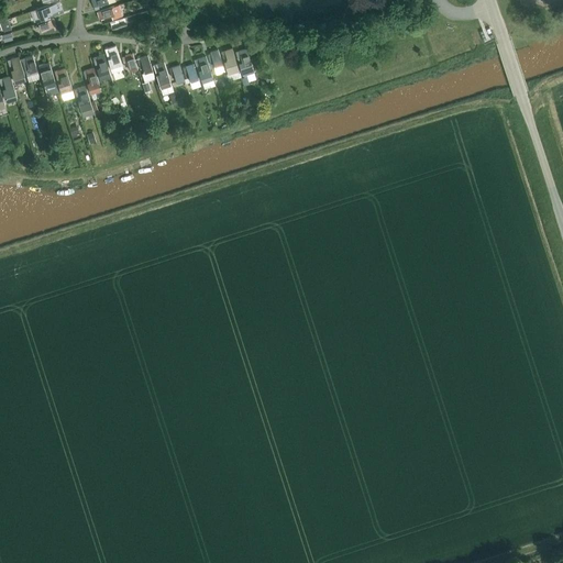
[(59,3),(37,10),(41,20),(63,13),(59,3)]
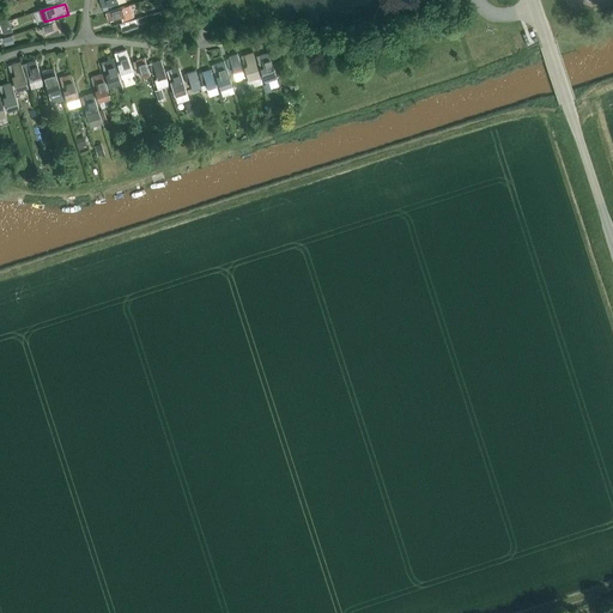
[(105,12),(108,22),(121,17),(122,20),(133,17),(132,14),(129,5),(105,12)]
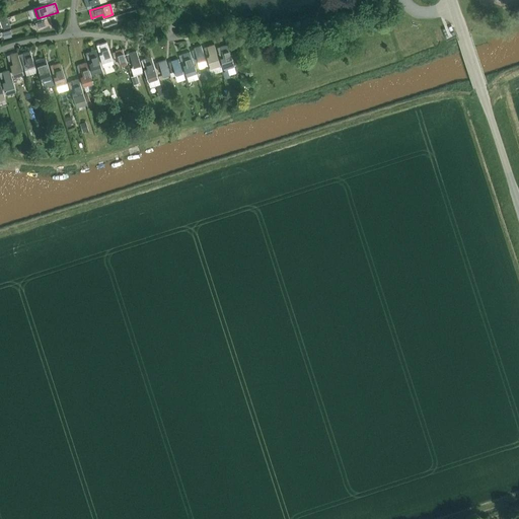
[(7,17),(0,19),(3,29),(10,27),(7,17)]
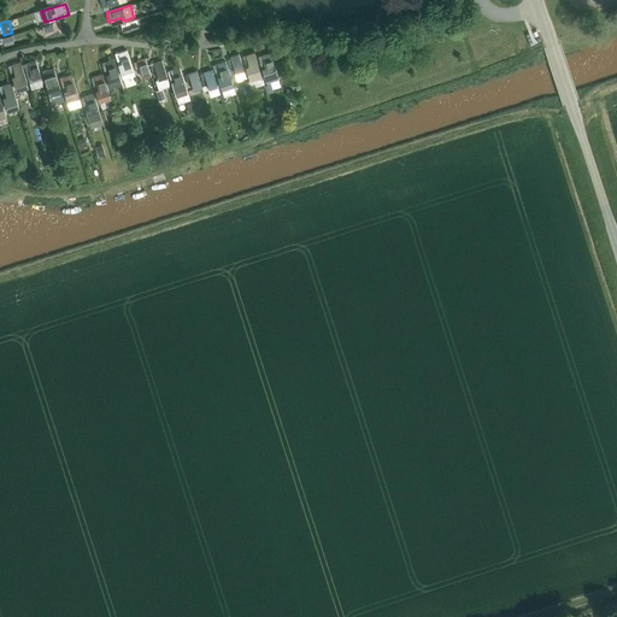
[(60,21),(50,24),(42,25),(45,35),(52,33),(53,36),(62,34),(60,30),(63,29),(60,21)]
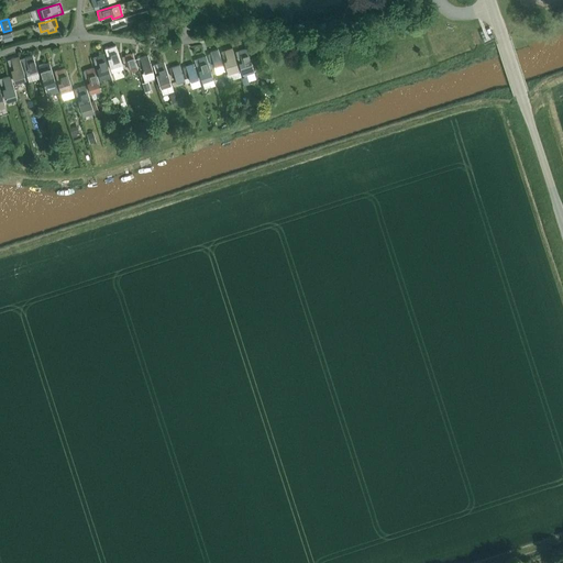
[(11,33),(2,35),(3,43),(13,41),(11,33)]
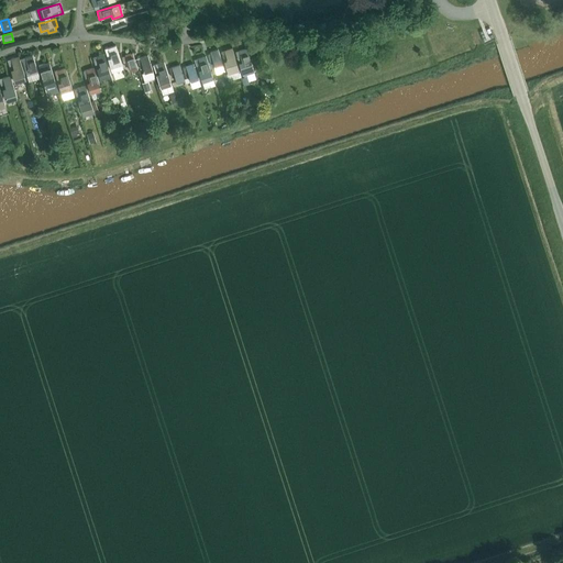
[(112,74),(123,70),(116,47),(106,51),(112,74)]
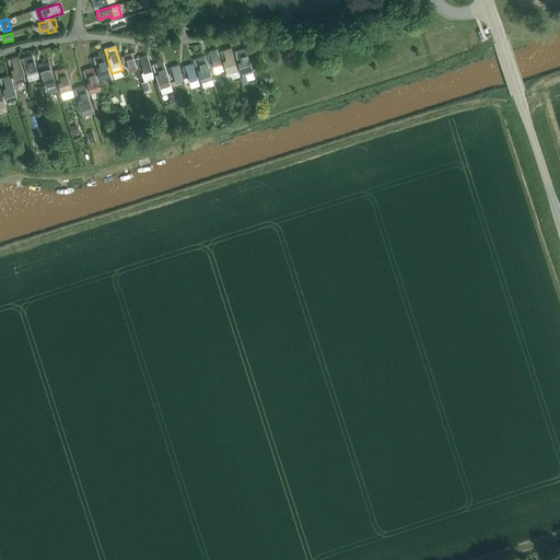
[(228,73),(238,70),(232,49),(221,53),(228,73)]
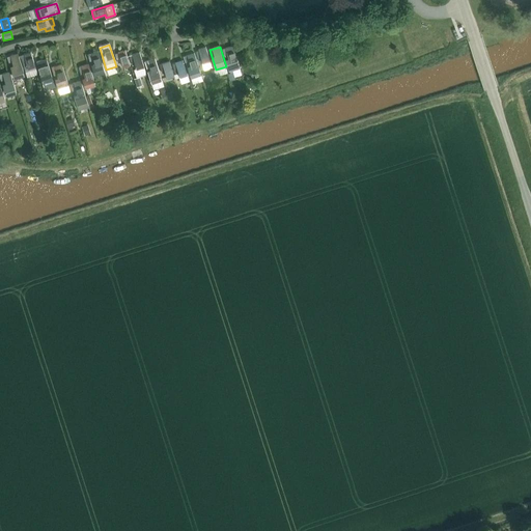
[(230,72),(241,67),(233,47),(223,50),(230,72)]
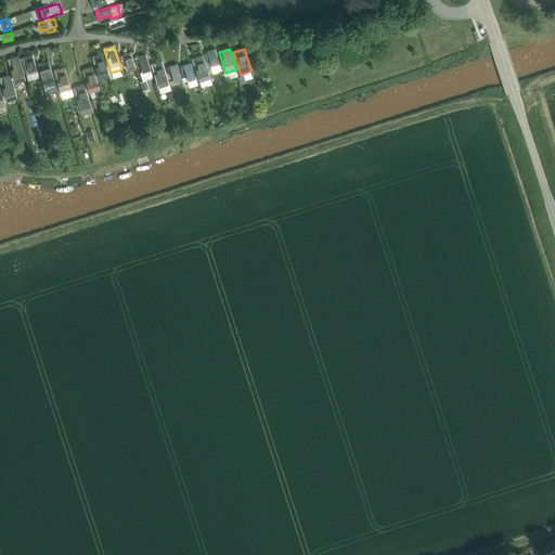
[(210,67),(220,64),(216,50),(206,53),(210,67)]
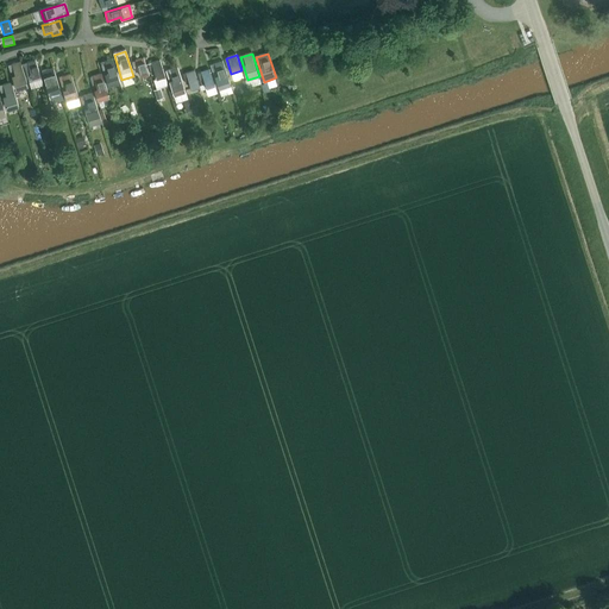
[(140,76),(148,74),(145,66),(143,58),(136,61),(140,76)]
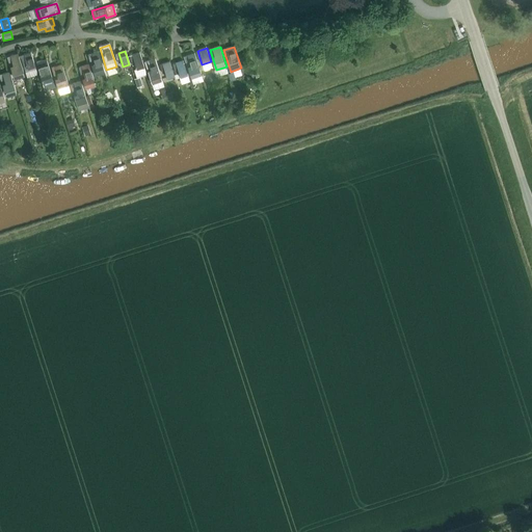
[(90,54),(94,63),(91,64),(96,75),(104,72),(98,52),(90,54)]
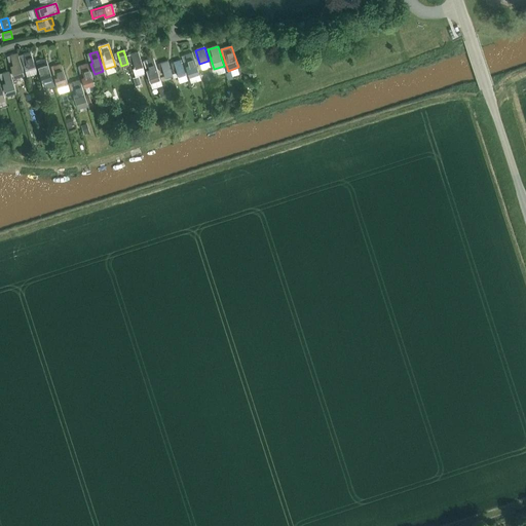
[(21,55),(26,72),(36,68),(31,52),(21,55)]
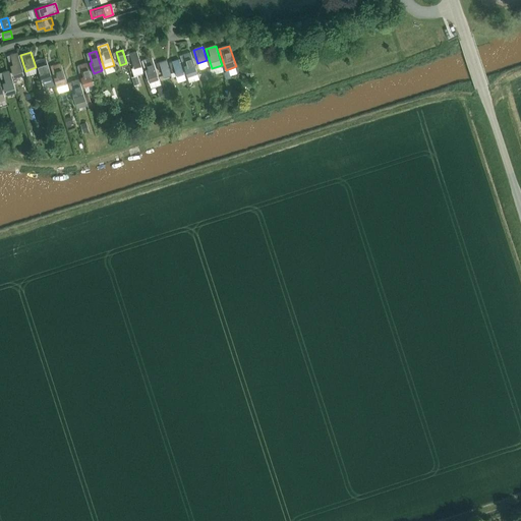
[(133,67),(140,65),(136,52),(129,54),(133,67)]
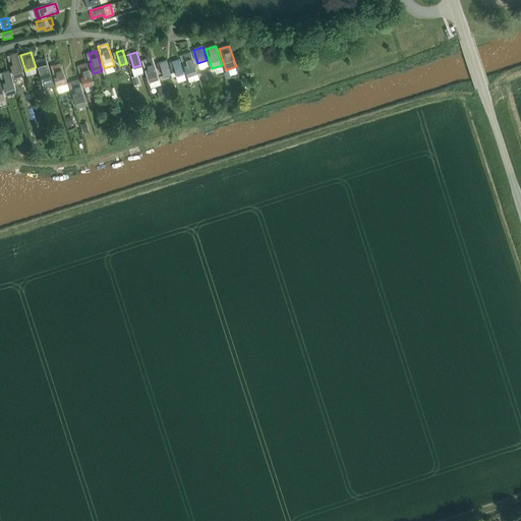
[(14,78),(25,74),(18,53),(7,57),(14,78)]
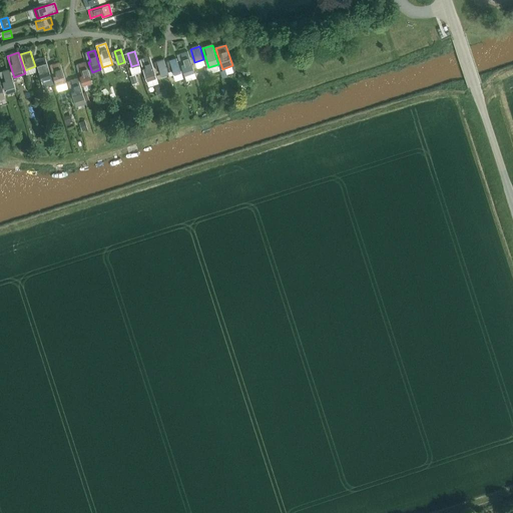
[(184,76),(195,72),(188,52),(177,55),(184,76)]
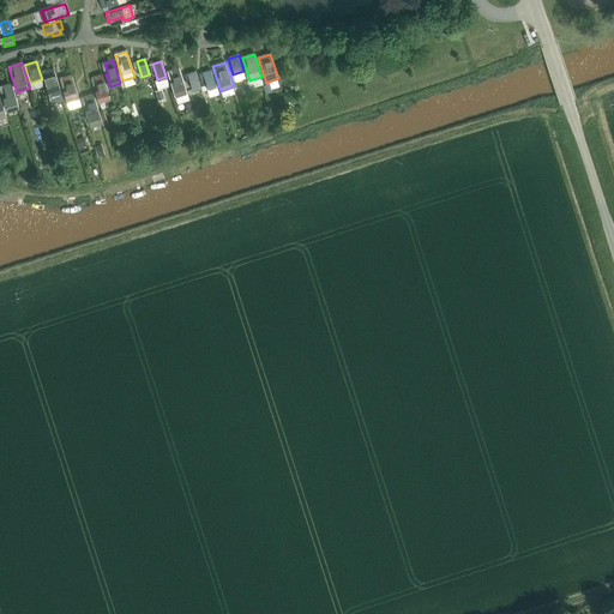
[(52,104),(64,101),(53,68),(42,72),(49,95),(48,95),(52,104)]
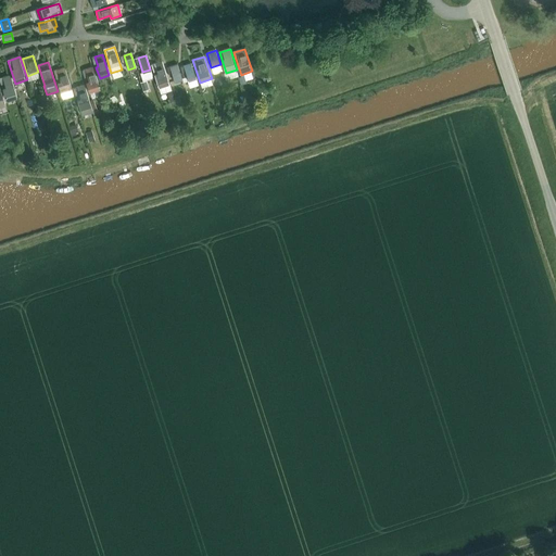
[(161,93),(173,90),(164,63),(153,66),(161,93)]
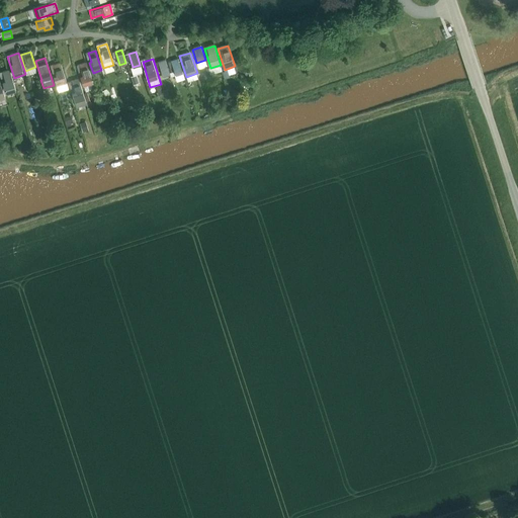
[(169,62),(173,76),(182,73),(178,60),(169,62)]
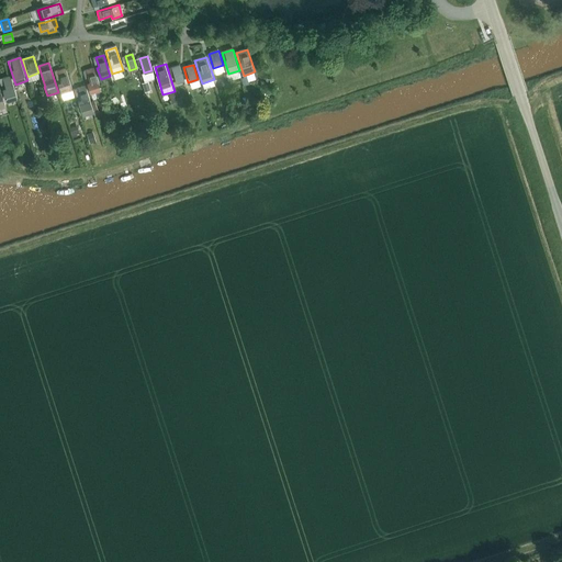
[(177,82),(184,80),(179,66),(172,68),(171,67),(168,68),(171,78),(175,77),(177,82)]
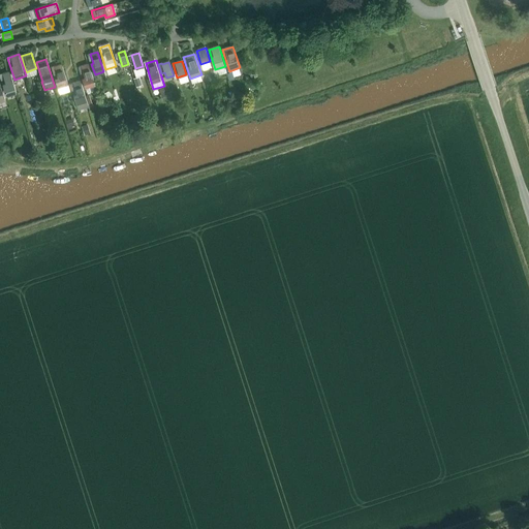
[(55,66),(58,76),(55,78),(58,87),(67,84),(61,64),(55,66)]
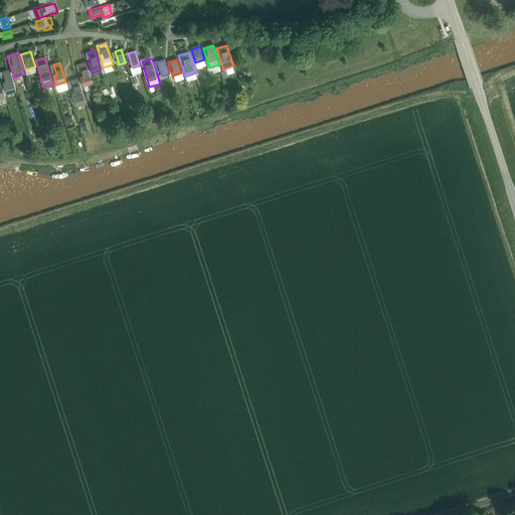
[(78,65),(81,74),(79,74),(82,84),(92,81),(86,62),(78,65)]
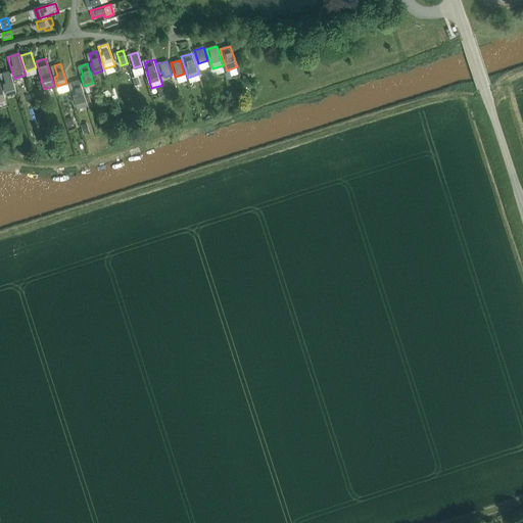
[(0,75),(7,96),(18,93),(11,70),(0,74),(0,75)]
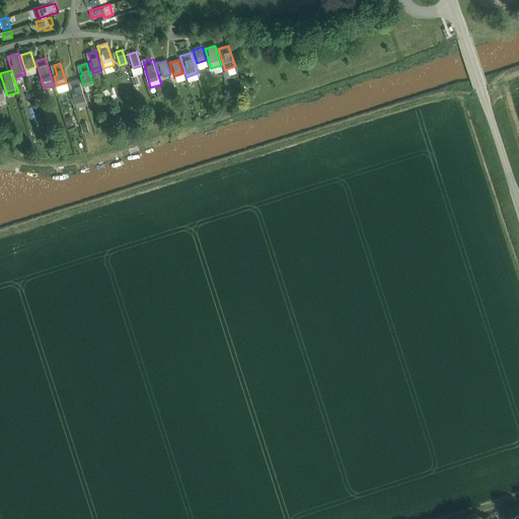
[(84,98),(78,80),(70,83),(75,101),(84,98)]
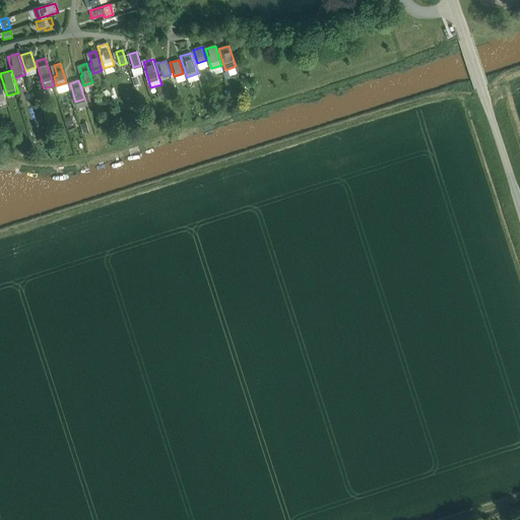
[(64,118),(66,125),(71,124),(73,123),(71,116),(64,118)]
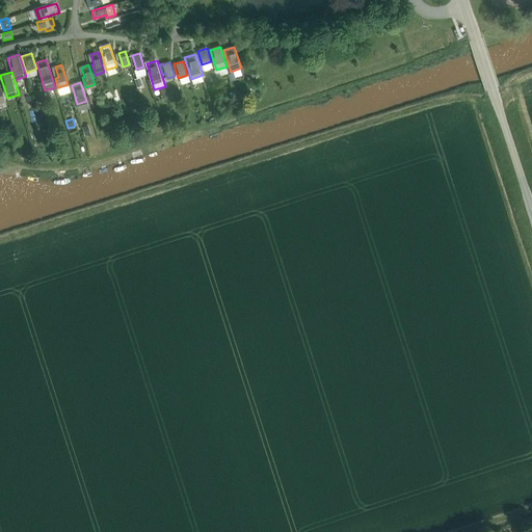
[(84,136),(90,134),(88,125),(82,127),(84,136)]
